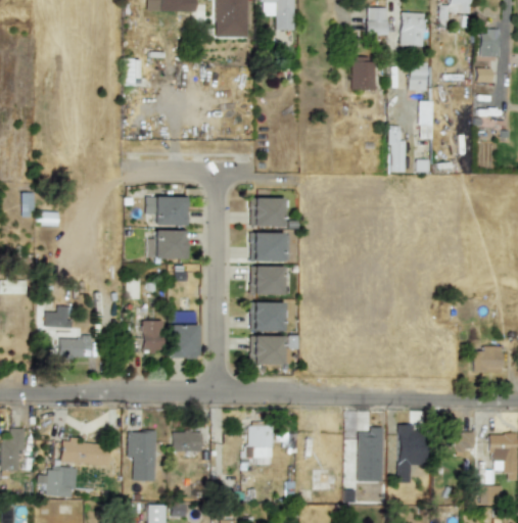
[(216,0),(216,37),(248,38),(248,0),(216,0)]
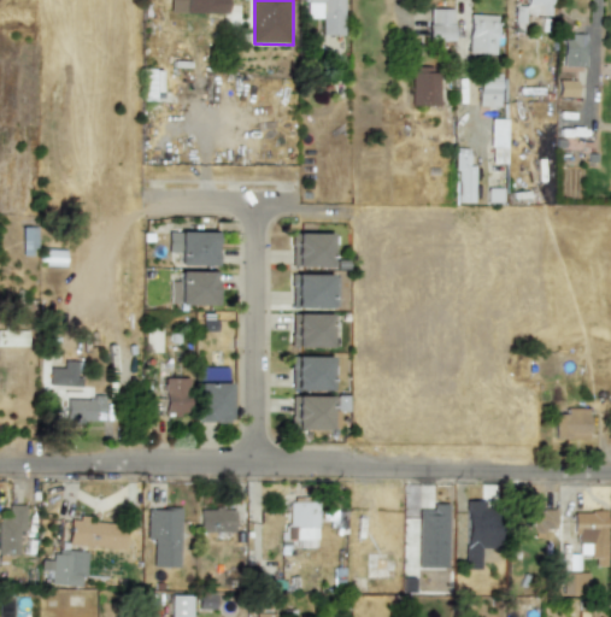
[(327,35),(347,36),(348,0),(311,0),(311,18),(327,18),(327,35)]
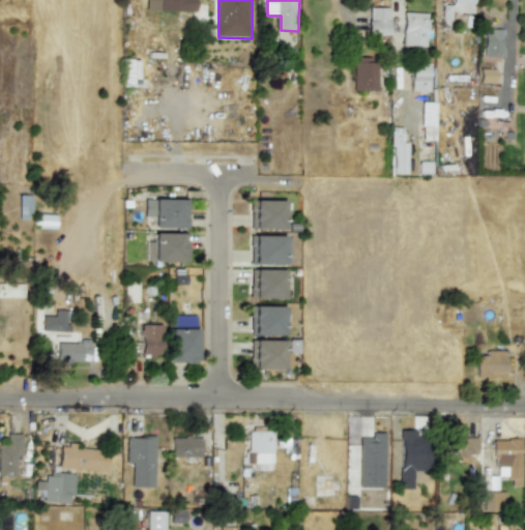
[(476,13),(476,0),(456,0),(456,5),(446,5),(446,19),(455,20),(456,12),(476,13)]
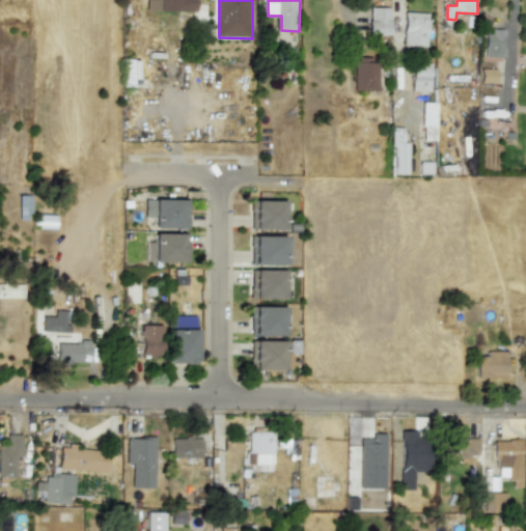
[(394,8),(374,7),(372,34),(393,35),(394,8)]
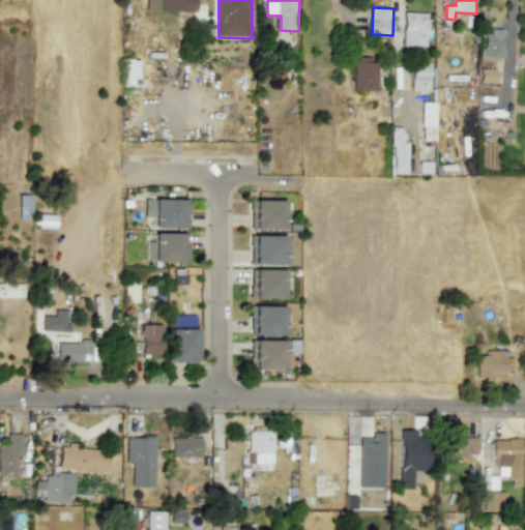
[(431,13),(407,12),(406,46),(430,47),(431,13)]
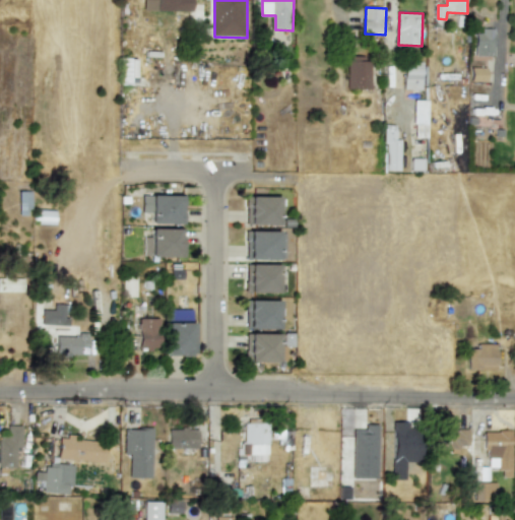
[(478,30),(478,55),(496,56),(497,30),(478,30)]
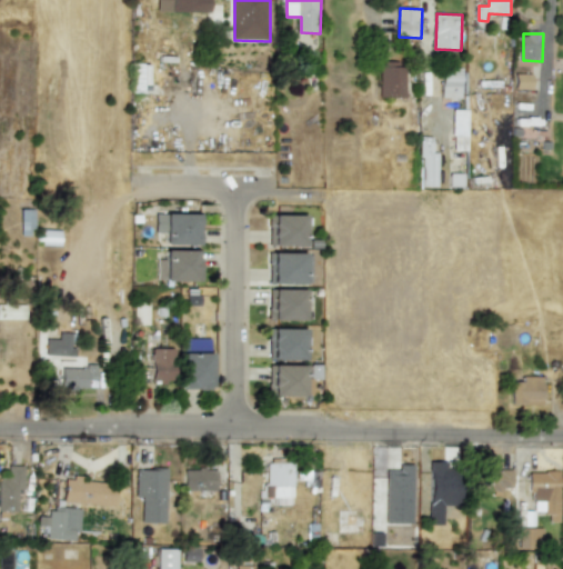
[(408,98),(409,61),(383,61),(382,97),(408,98)]
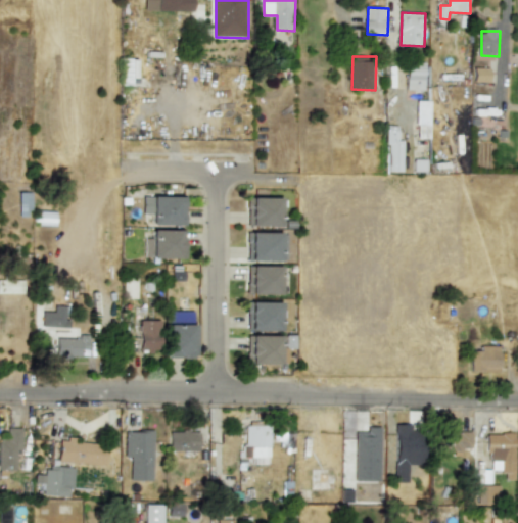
[(125,85),(141,85),(140,58),(124,58),(125,85)]
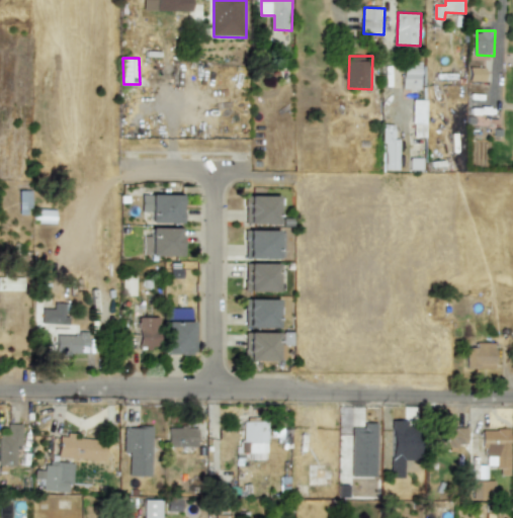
[(405,88),(422,89),(423,62),(406,61),(405,88)]
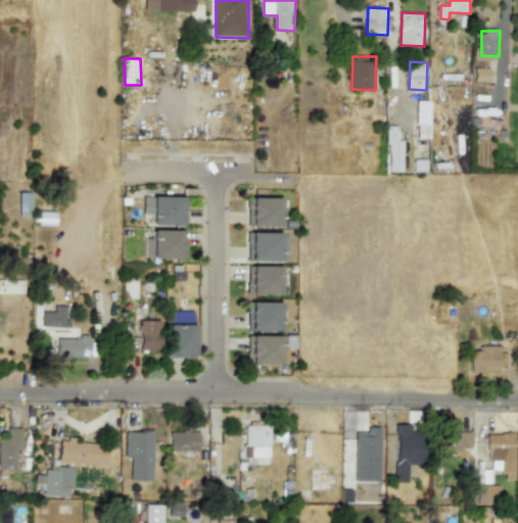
[(477,82),(493,82),(492,67),(477,68),(477,82)]
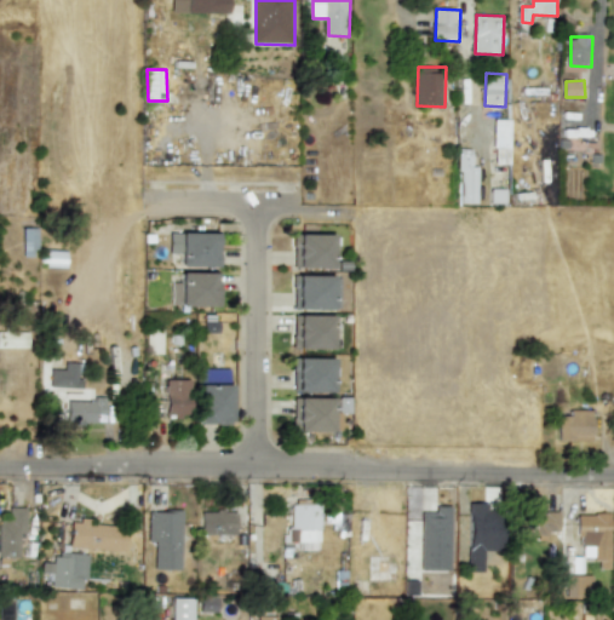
[(512,119),(497,119),(498,164),(512,164),(512,119)]
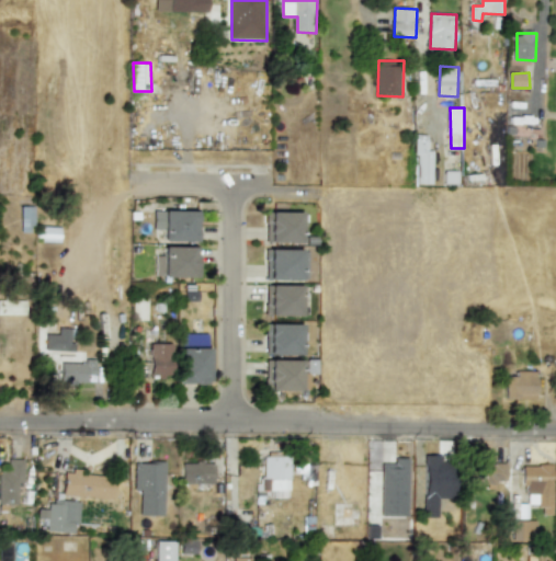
[(417,184),(434,185),(435,150),(430,150),(430,135),(418,135),(417,184)]
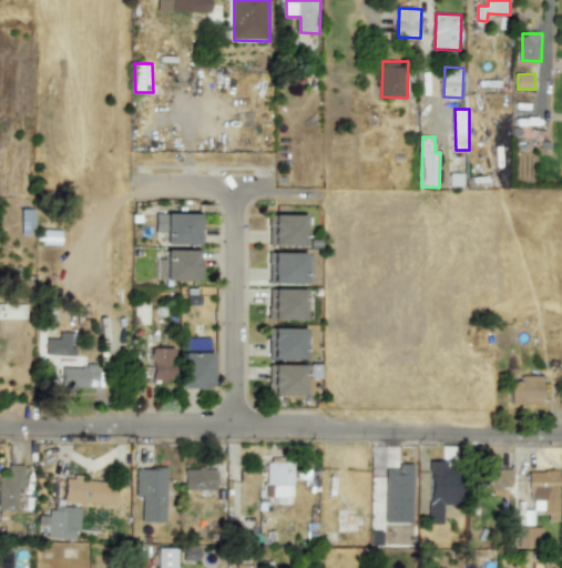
[(24,235),(38,235),(37,209),(24,209),(24,235)]
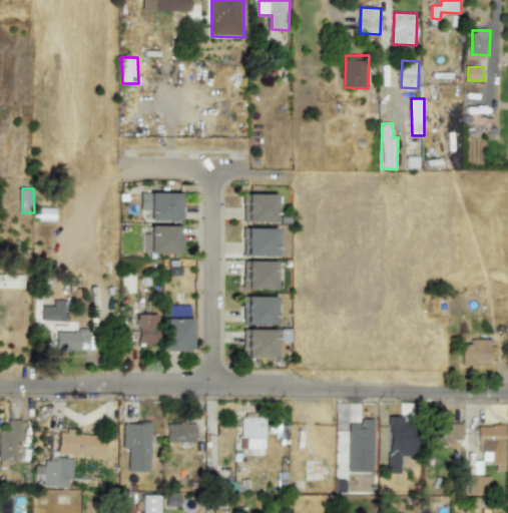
[(151,220),(184,220),(184,193),(142,192),(142,209),(151,209),(151,220)]
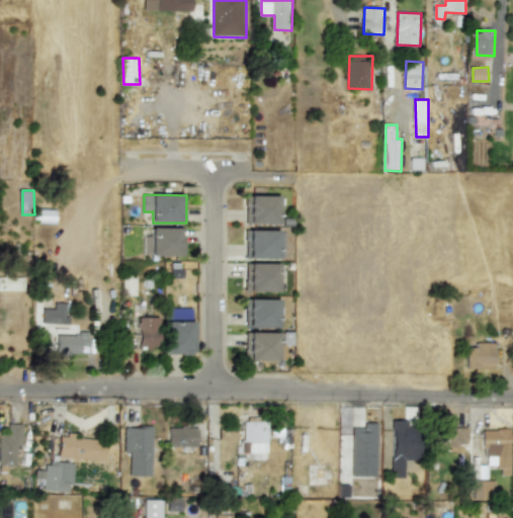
[(281,196),(248,195),(247,224),(280,225),(281,196)]
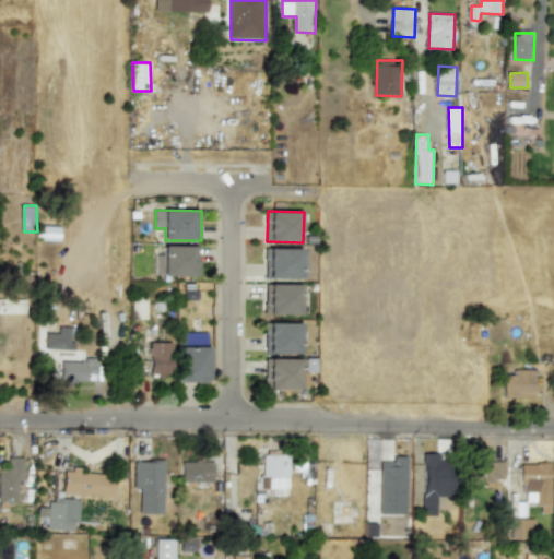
[(157,276),(200,276),(200,246),(165,246),(165,256),(157,256),(157,276)]
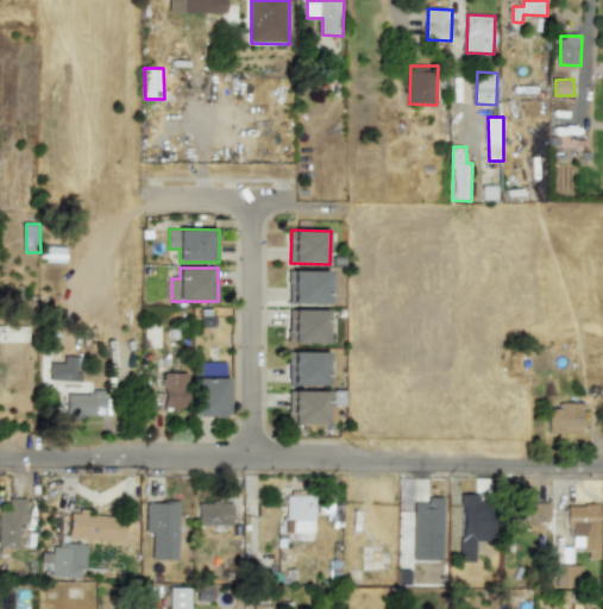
[(293,303),(337,305),(338,271),(293,271),(293,303)]
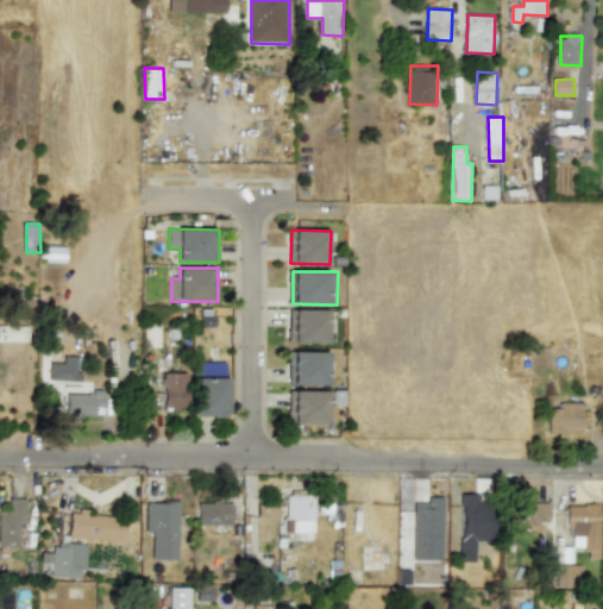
[(290,341),(341,343),(343,318),(330,318),(331,311),(291,309),(290,341)]
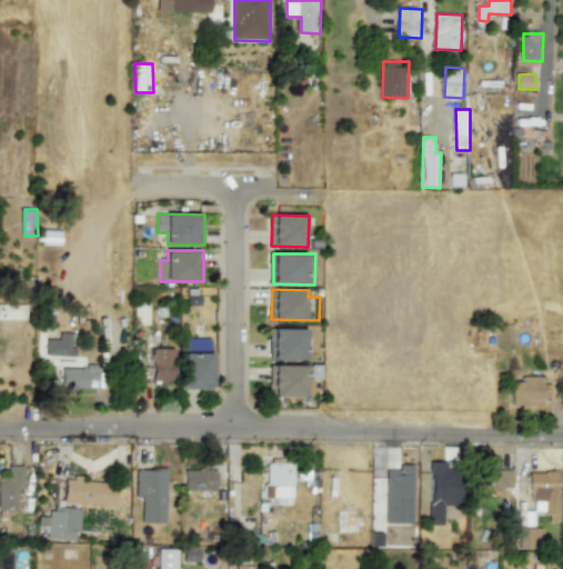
[(28,305),(0,305),(0,319),(29,319),(28,305)]
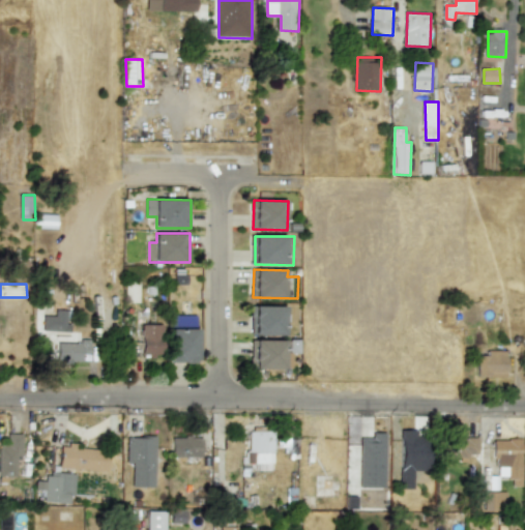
[(288,305),(254,306),(255,336),(288,335),(288,305)]
